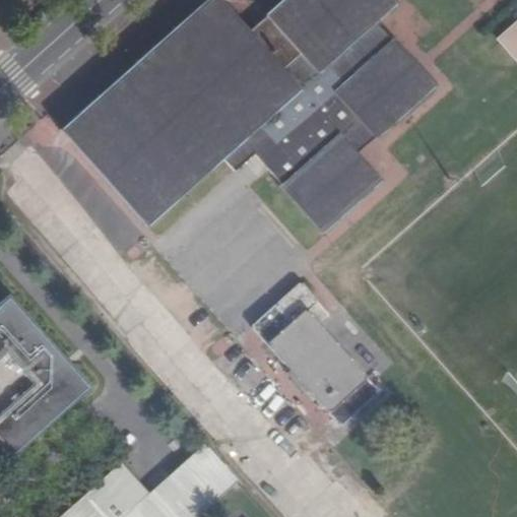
[(206,0),(62,128),(145,223),(222,155),(236,170),(255,152),(323,231),(379,183),(357,155),(436,86),(377,20),(397,2),(395,0),(282,0),(248,29),(221,0),(206,0)]
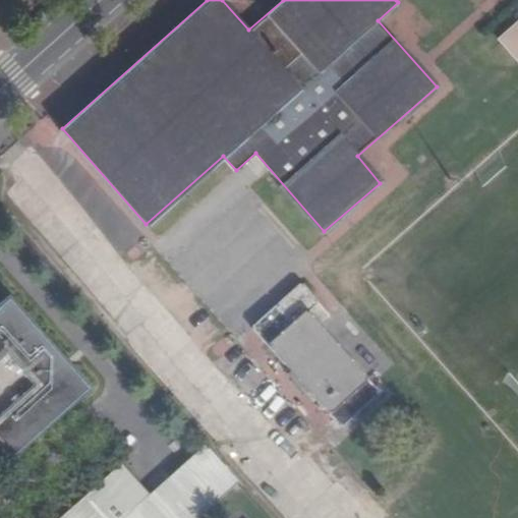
[(517,21),(500,38),(517,57),(517,21)]
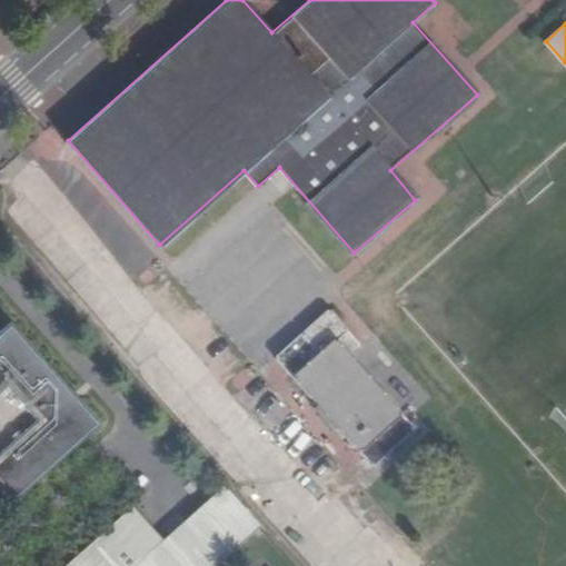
[(164,244),(171,256),(195,241),(188,229),(164,244)]
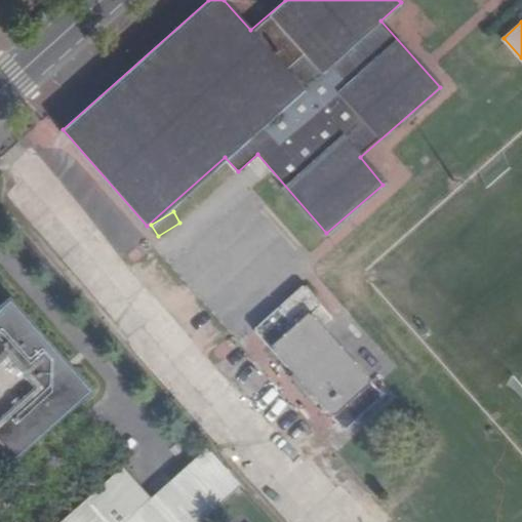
[(331,415),(371,382),(313,313),(322,305),(306,285),(280,306),(295,324),(271,345),(331,415)]
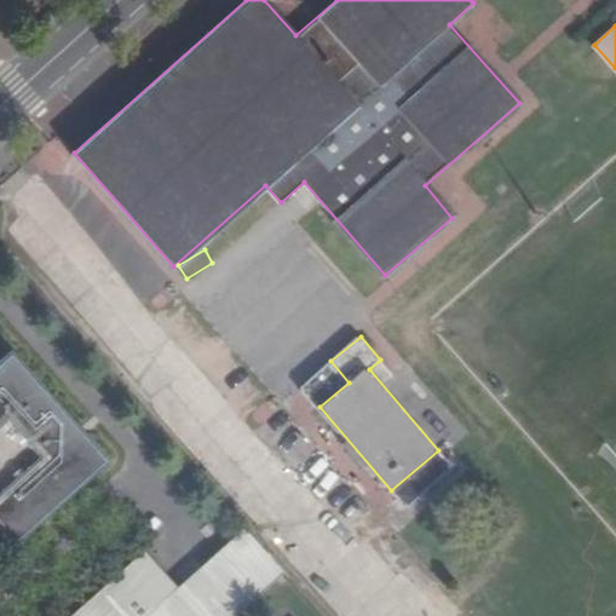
[(0,533),(11,547),(107,459),(12,349),(0,358),(0,533)]
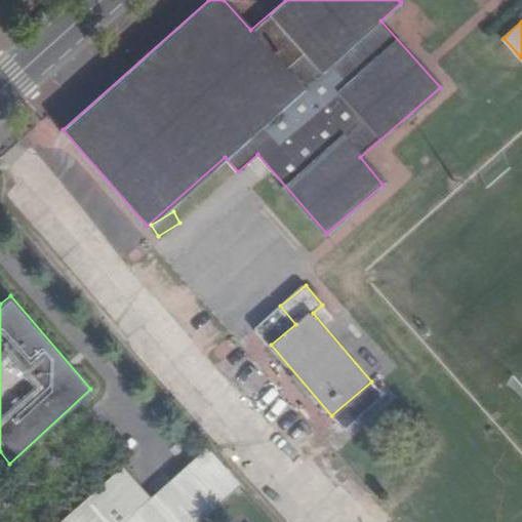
[(346,424),(331,437),(343,449),(357,437),(346,424)]
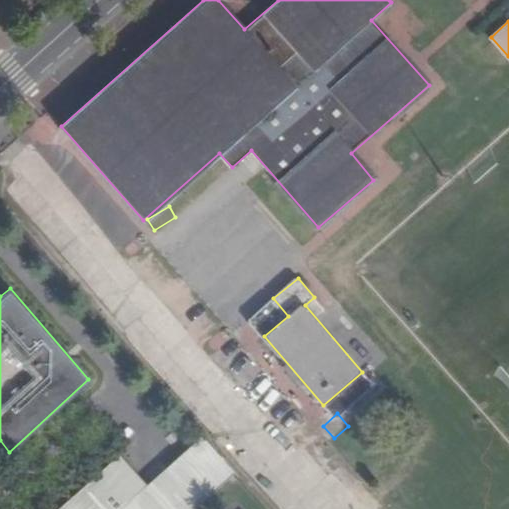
[(188,508),(232,471),(202,437),(146,486),(118,454),(55,508),(188,508)]
